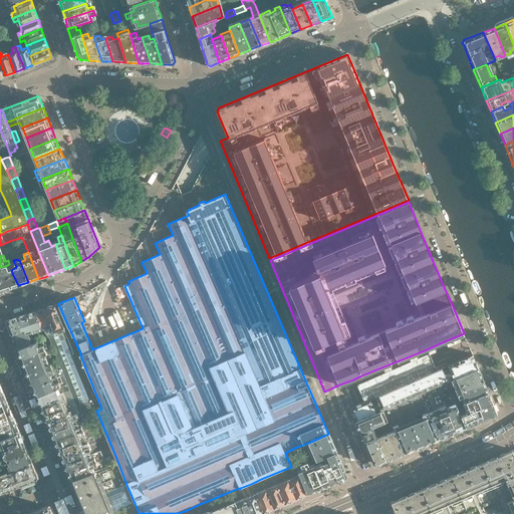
[(5,266),(0,267),(0,279),(13,275),(11,270),(16,267),(14,262),(10,263),(9,264),(5,266)]
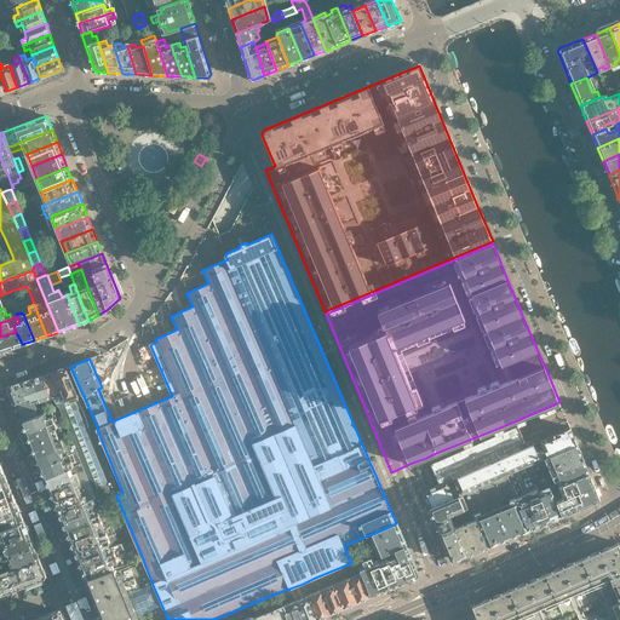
[(16,332),(0,337),(0,351),(22,344),(16,332)]
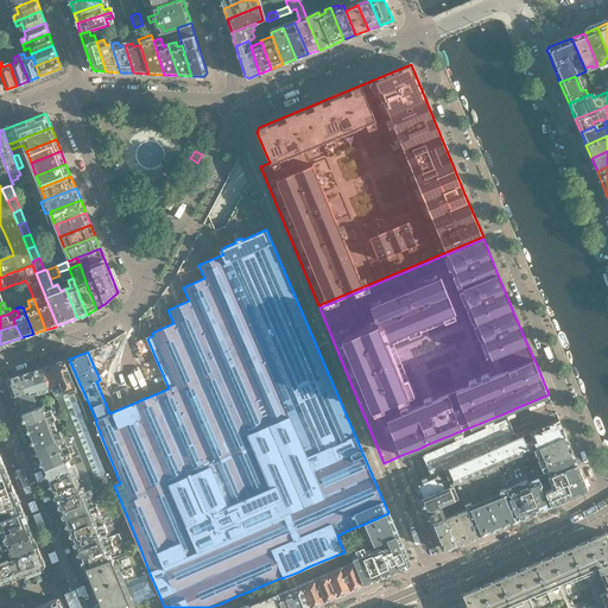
[(70,457),(44,468),(49,480),(54,491),(57,501),(89,489),(107,483),(115,480),(77,390),(65,361),(64,361),(62,362),(54,365),(62,386),(65,394),(57,398),(62,410),(67,420),(71,431),(76,443),(80,454),(70,457)]
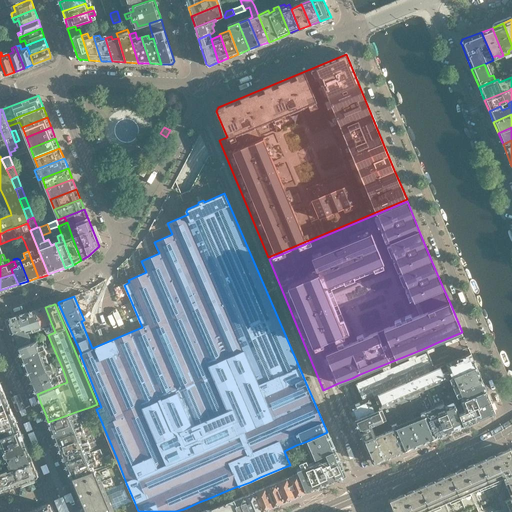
[(38,309),(35,310),(43,329),(52,325),(45,307),(38,309)]
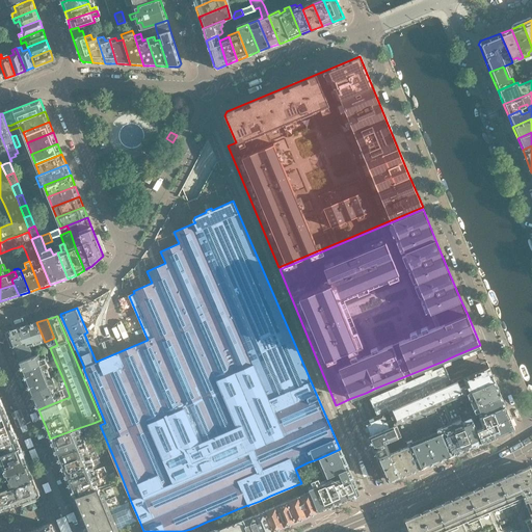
[(36,322),(27,325),(33,343),(35,346),(45,342),(36,322)]
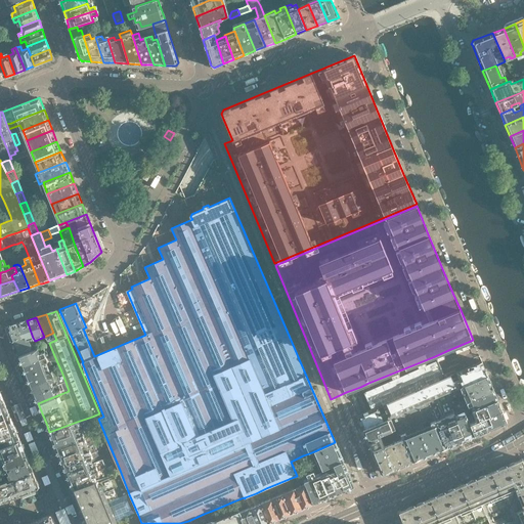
[(27,320),(16,324),(22,337),(27,335),(29,340),(31,339),(33,338),(27,320)]
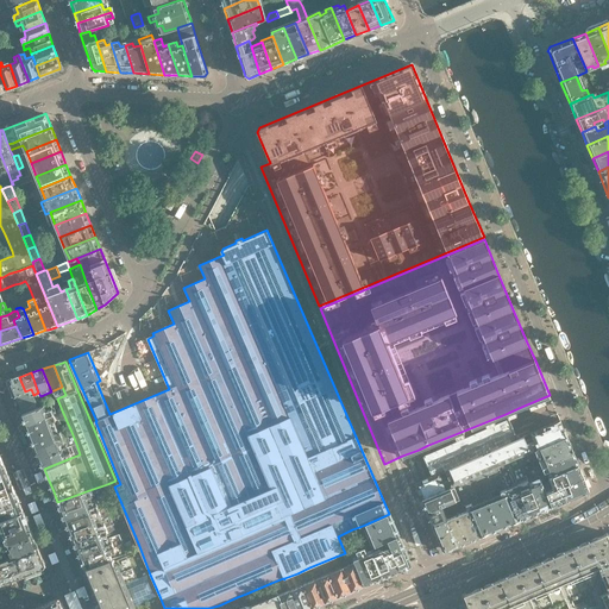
[(10,380),(7,380),(8,382),(13,395),(25,391),(19,377),(19,376),(10,380)]
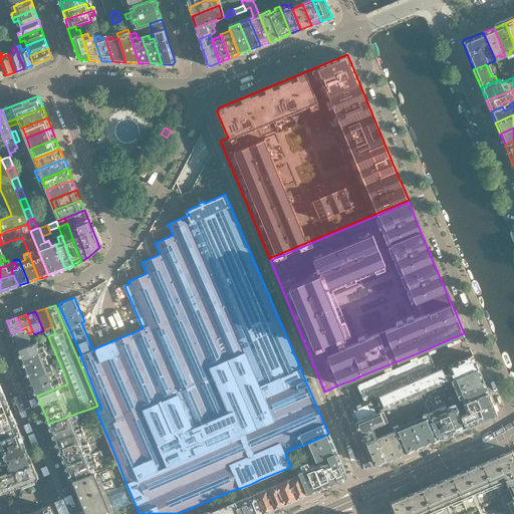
[(18,331),(11,333),(18,349),(24,347),(18,331)]
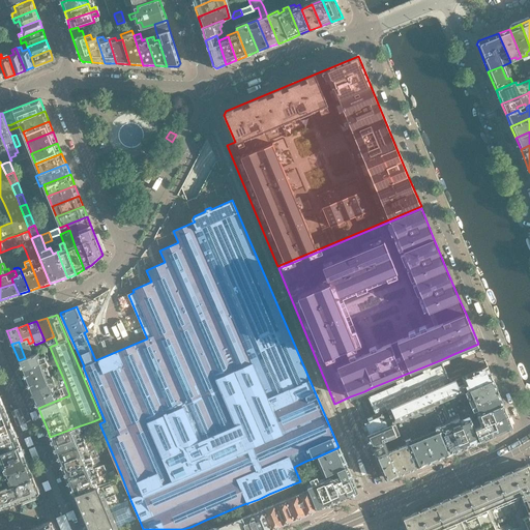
[(19,360),(19,361),(23,371),(46,360),(43,356),(39,358),(37,353),(35,354),(19,360)]
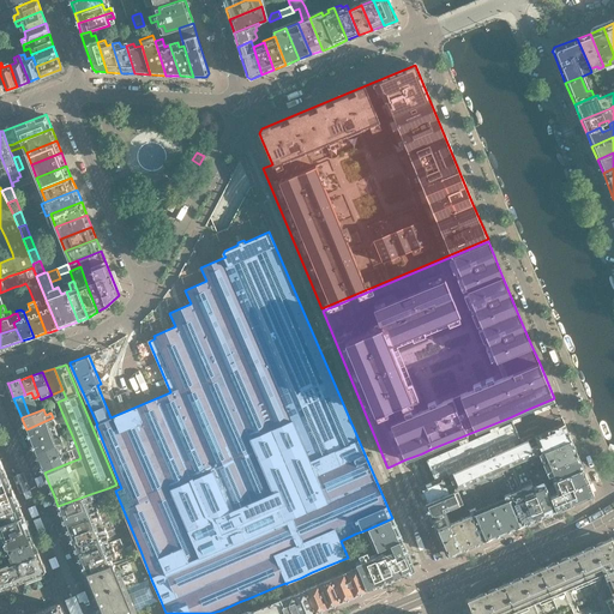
[(53,417),(26,429),(31,440),(53,432),(50,426),(55,423),(53,417)]
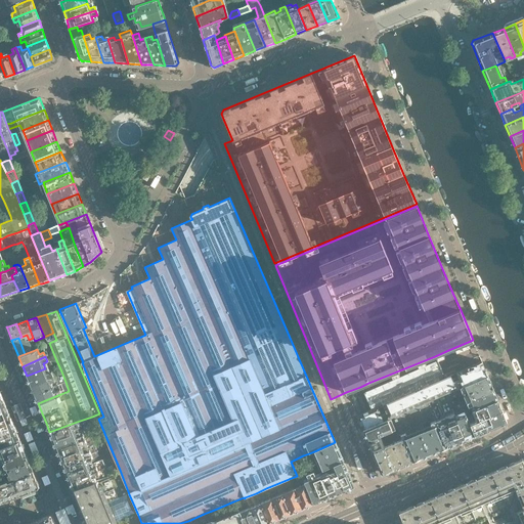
[(370,388),(364,391),(372,409),(382,405),(387,418),(427,401),(436,397),(445,393),(454,390),(448,376),(444,377),(438,360),(437,360),(370,388)]
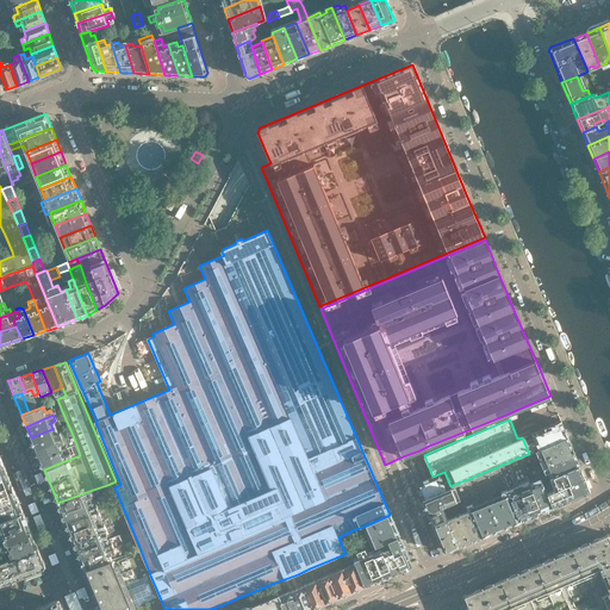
[(533,433),(522,437),(529,454),(535,450),(567,437),(560,421),(548,425),(548,427),(533,433)]
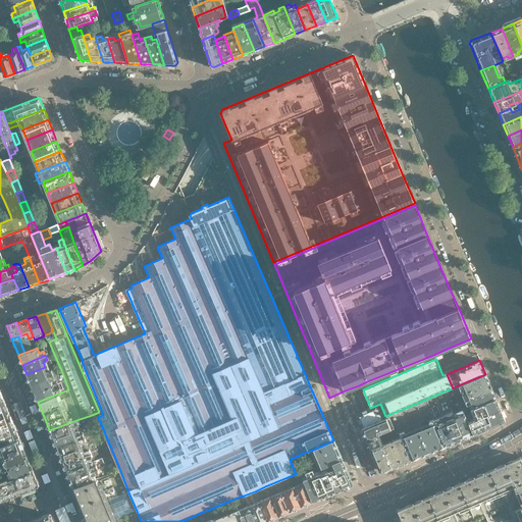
[(27,374),(30,383),(53,374),(51,369),(46,371),(45,367),(27,374)]
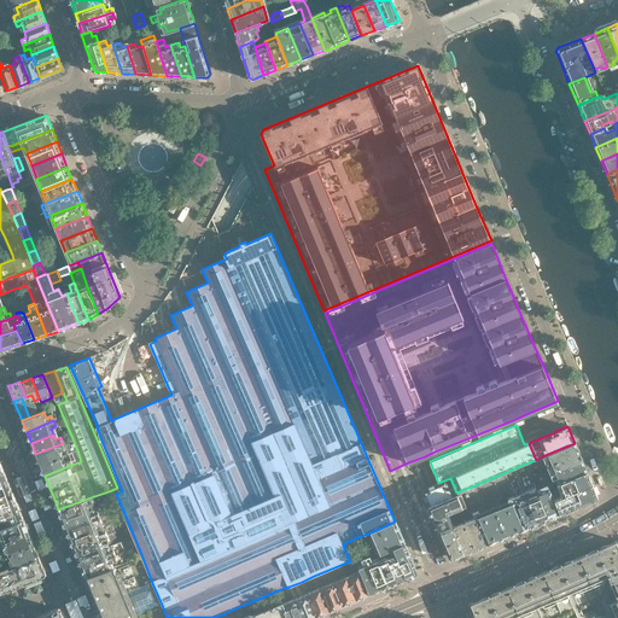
[(28,471),(38,466),(25,441),(16,445),(28,471)]
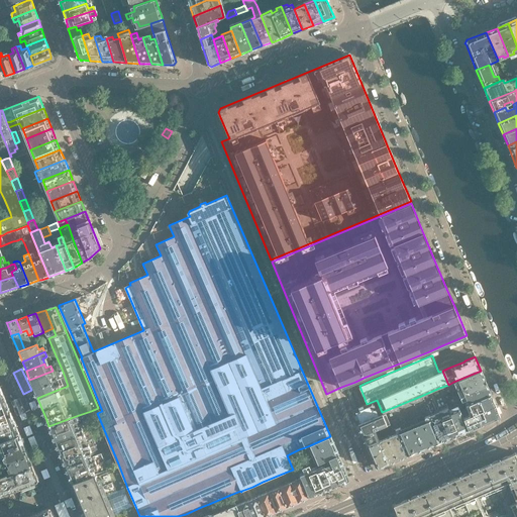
[(53,371),(29,380),(33,389),(52,382),(49,377),(55,375),(53,371)]
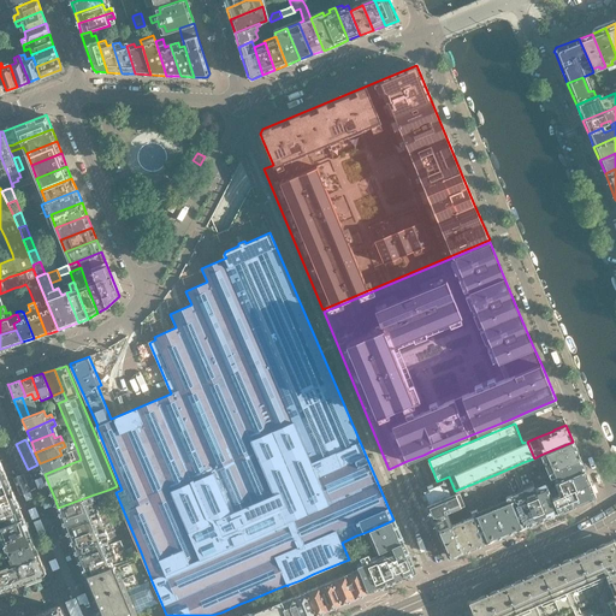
[(573,442),(540,455),(543,460),(549,457),(550,462),(578,451),(573,442)]
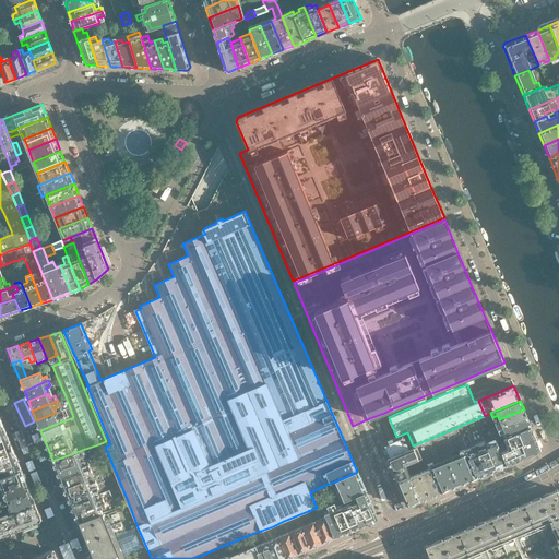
[(501,424),(496,426),(498,429),(527,417),(524,409),(499,419),(501,424)]
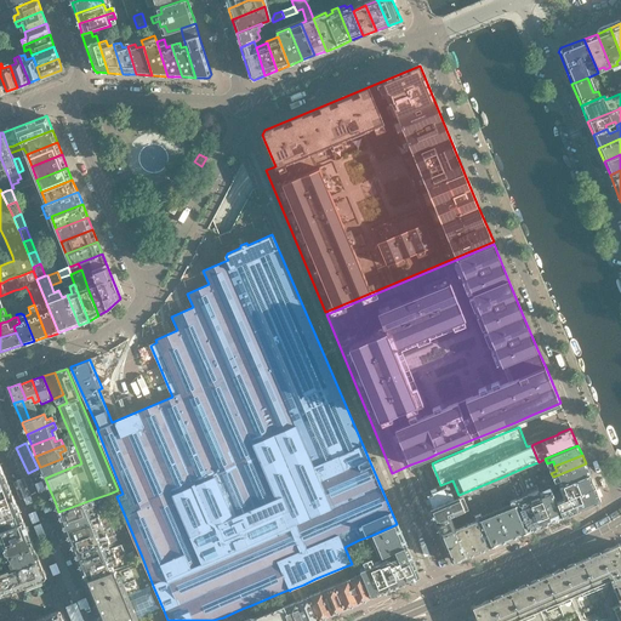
[(62,459),(40,467),(45,478),(72,467),(70,462),(64,463),(62,459)]
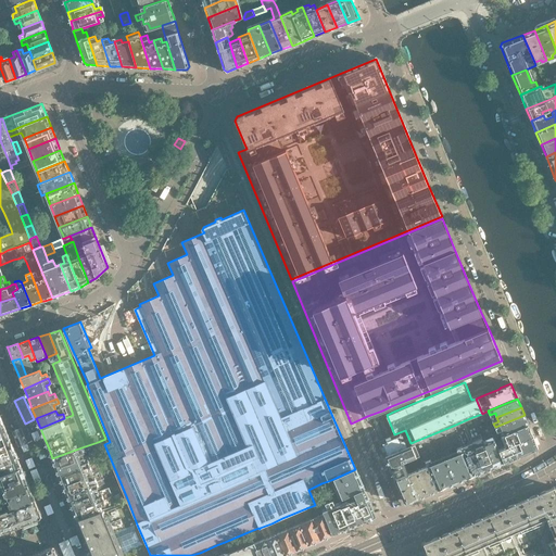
[(525,415),(495,427),(496,431),(502,429),(503,433),(528,422),(525,415)]
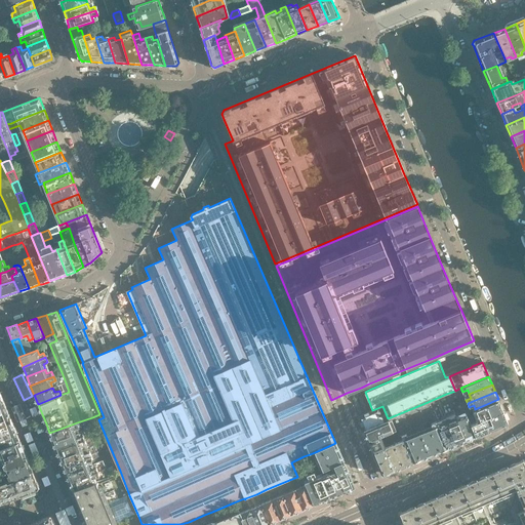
[(446,395),(437,399),(443,412),(446,420),(456,444),(466,440),(456,416),(449,400),(446,395)]
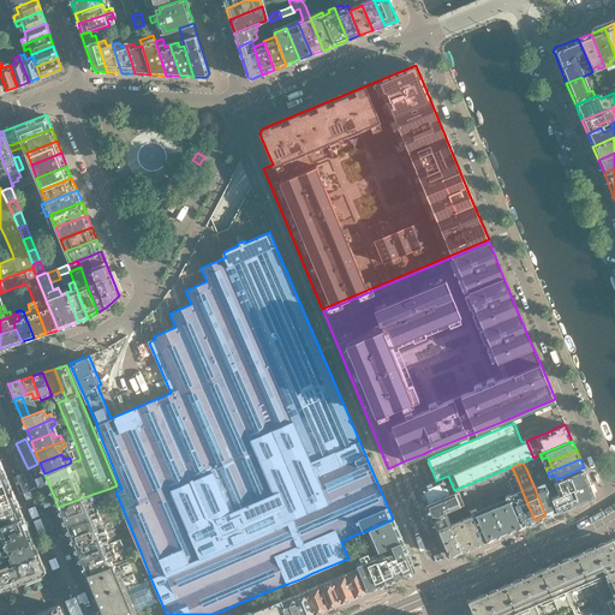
[(537,464),(526,469),(535,488),(545,515),(557,511),(551,497),(545,484),(542,475),(538,466),(537,464)]
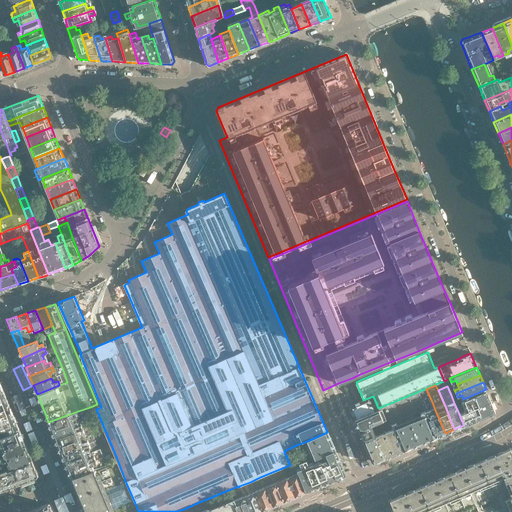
[(463,399),(454,403),(459,414),(468,410),(490,401),(488,394),(486,389),(463,399)]
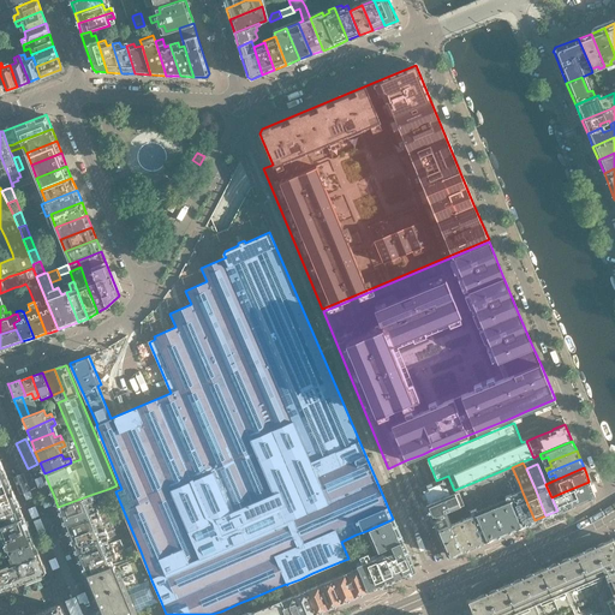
[(454,490),(425,502),(425,505),(431,517),(433,520),(435,527),(437,530),(447,554),(452,555),(458,553),(484,542),(524,525),(508,488),(501,471),(454,490)]
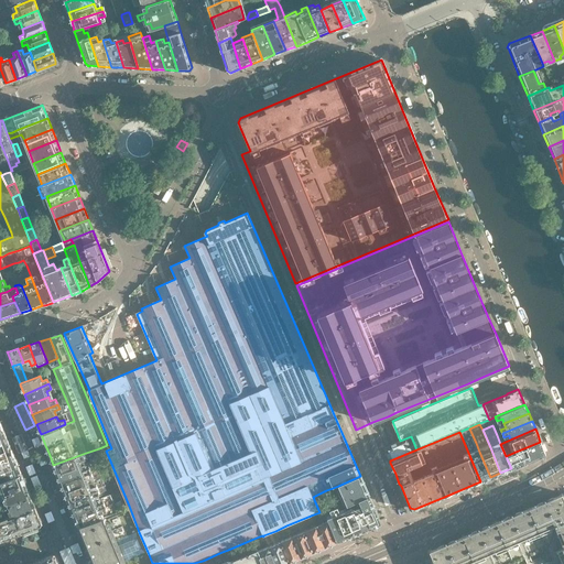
[(400,441),(384,447),(390,461),(416,449),(411,436),(400,441)]
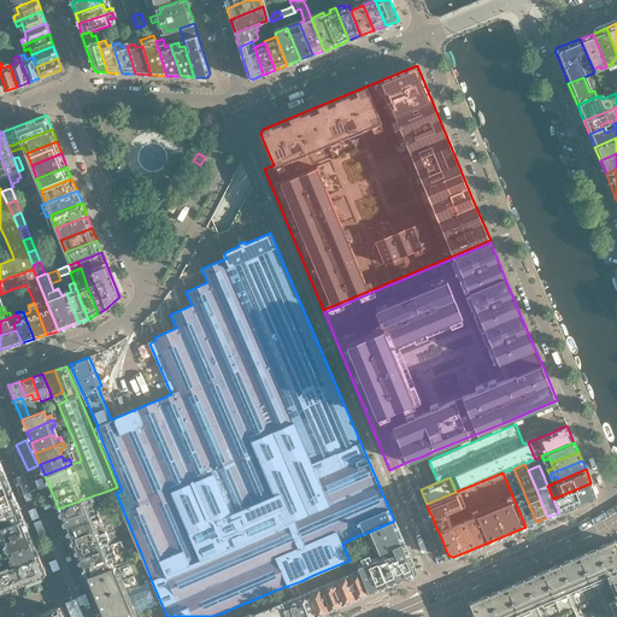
[(0,494),(12,489),(9,481),(0,483),(0,494)]
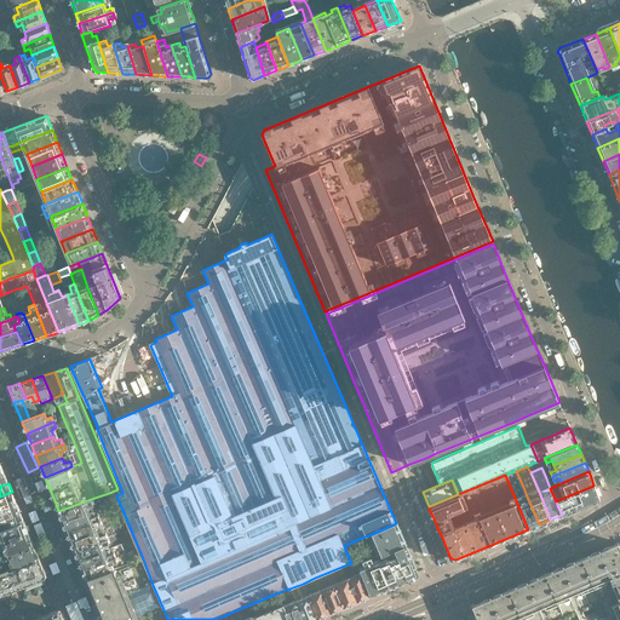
[(593,486),(567,497),(573,510),(590,503),(598,499),(598,497),(593,486)]
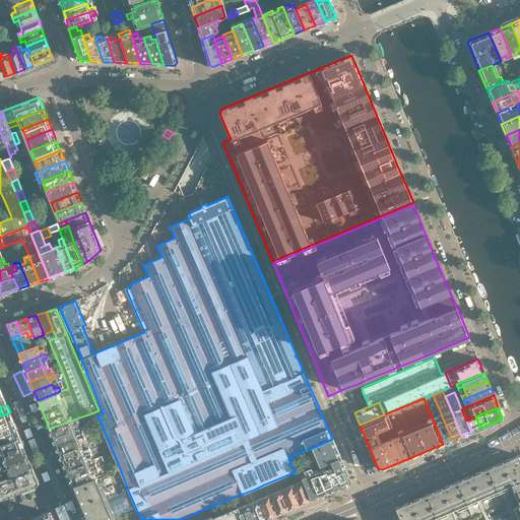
[(439,408),(430,412),(443,444),(452,440),(442,416),(439,408)]
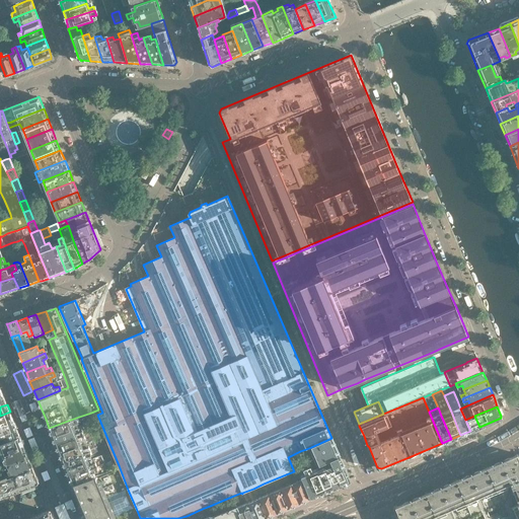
[(0,425),(13,420),(10,412),(0,416),(0,425)]
